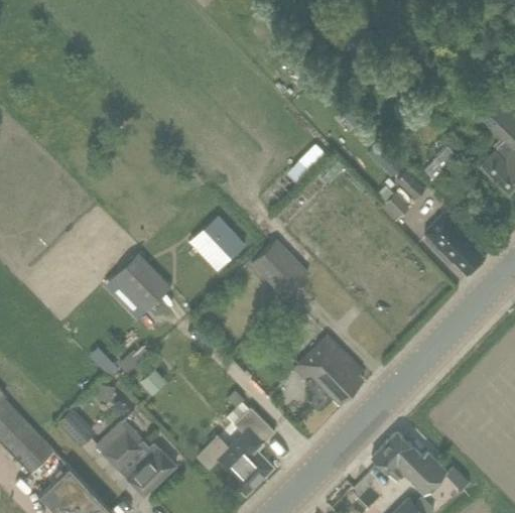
[(514,85),(503,97),(514,109),(514,85)]
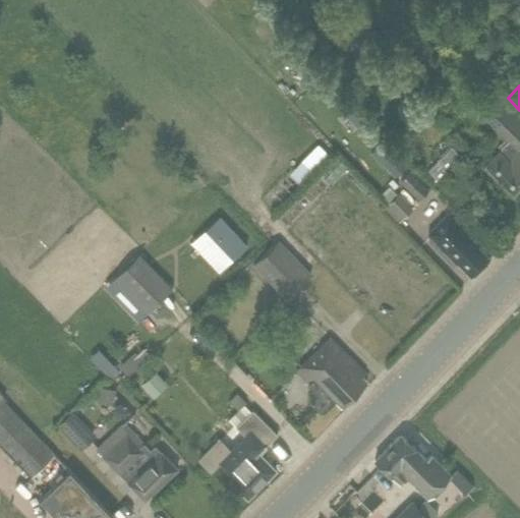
[(519,117),(489,88),(471,107),(511,144),(501,154),(500,154),(485,168),(514,196),(519,189),(519,117)]
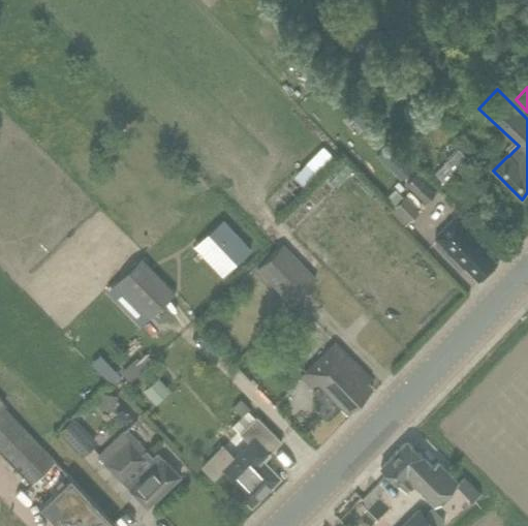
[(366,133),(376,123),(361,106),(350,117),(366,133)]
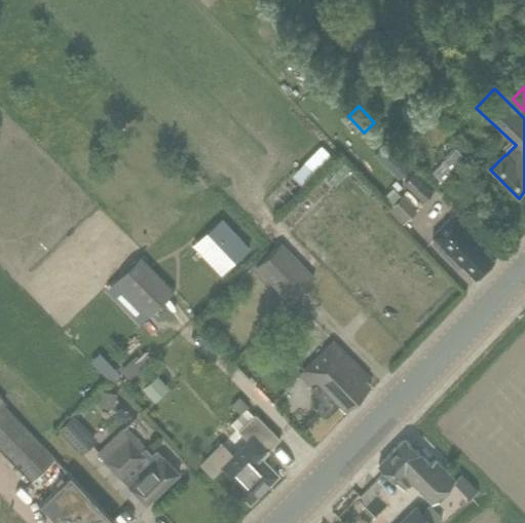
[(387,145),(375,156),(400,181),(412,169),(387,145)]
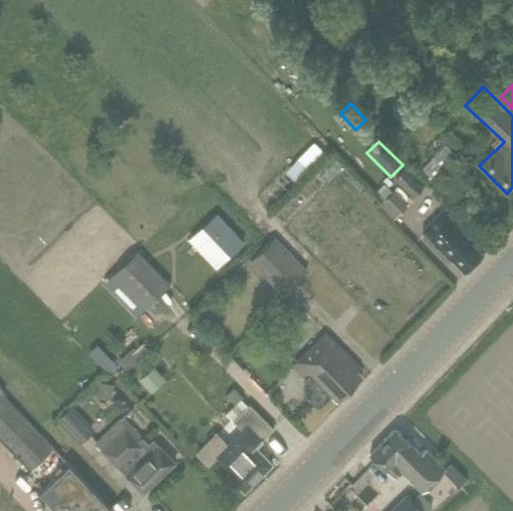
[(426,190),(412,178),(405,171),(395,182),(416,201),(426,190)]
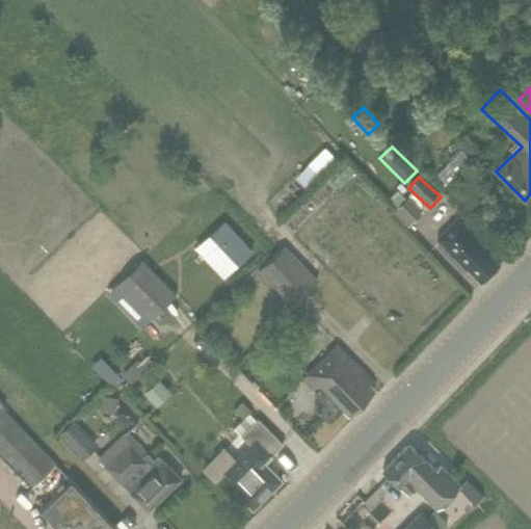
[(397,210),(413,226),(423,215),(408,200),(397,210)]
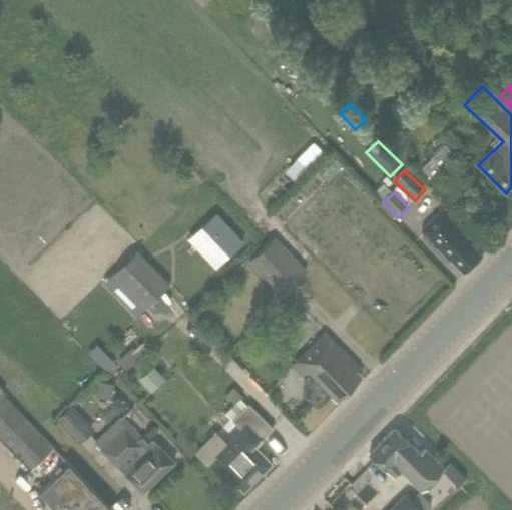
[(451,261),(464,275),(483,256),(472,244),(476,240),(446,209),(424,232),(427,235),(424,238),(448,264),(451,261)]
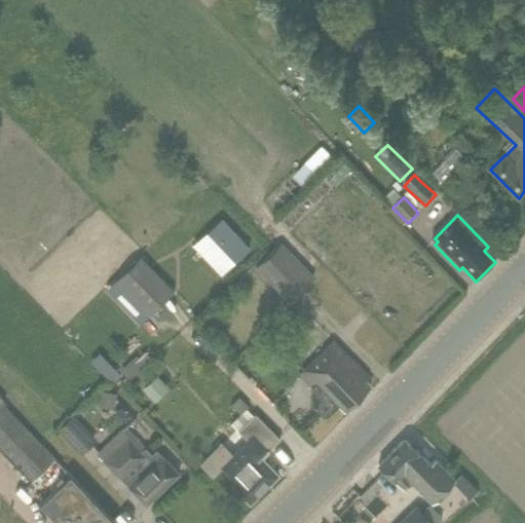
[(222,220),(194,247),(222,276),(251,250),(222,220)]
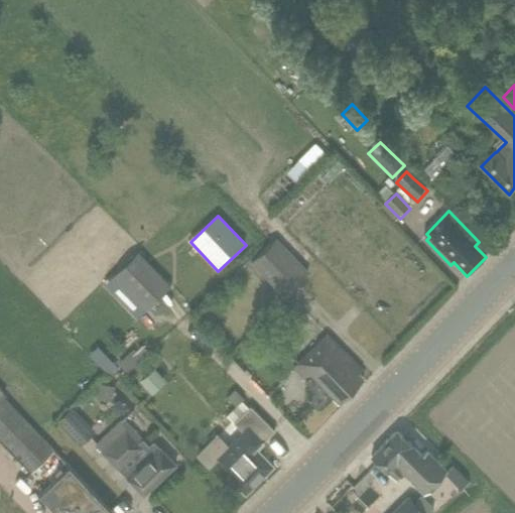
[(284,297),(286,295),(306,277),(305,276),(308,274),(278,242),(275,244),(276,245),(255,264),(254,265),(284,297)]
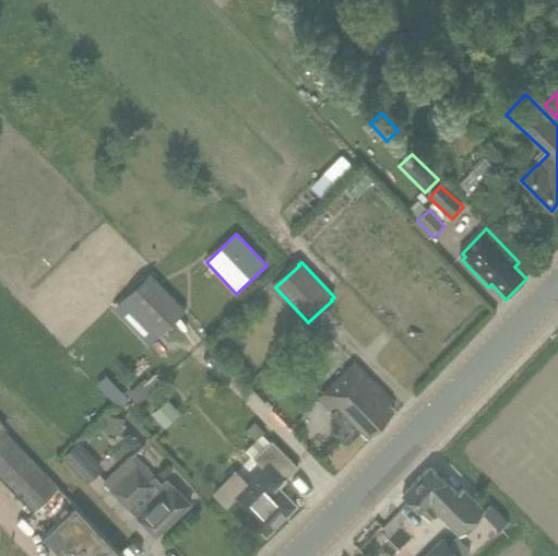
[(187,312),(150,275),(123,300),(159,339),(187,312)]
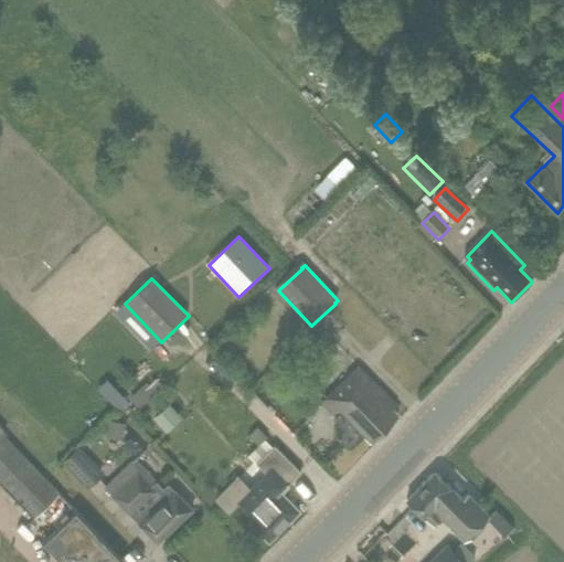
[(397,407),(359,369),(322,406),(338,422),(336,424),(344,432),(338,438),(348,448),(352,448),(364,436),(371,443),(397,416),(393,411),(397,407)]
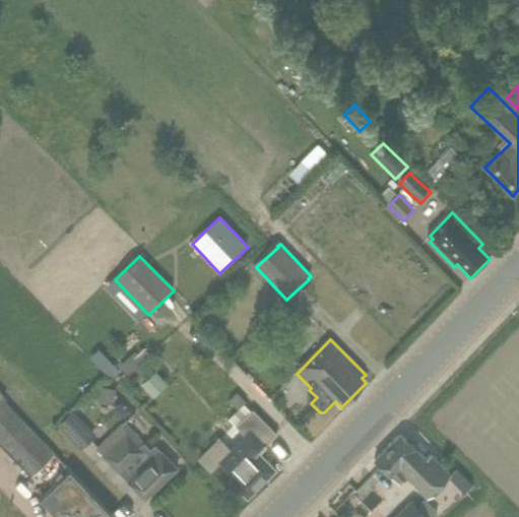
[(151,358),(144,349),(138,354),(136,353),(119,368),(128,378),(151,358)]
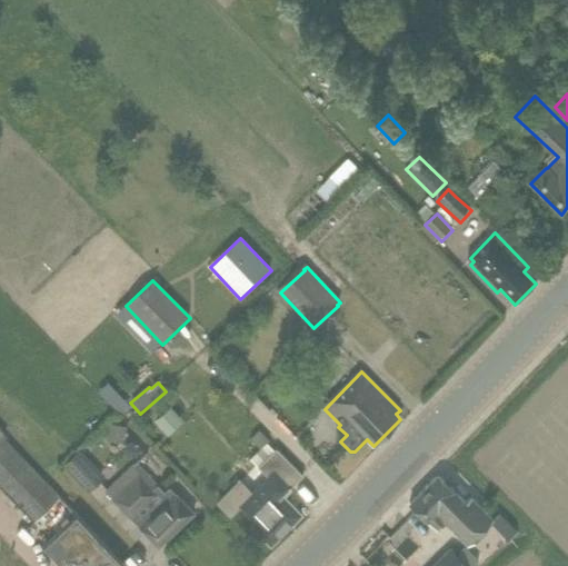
[(168,437),(183,423),(170,408),(155,423),(168,437)]
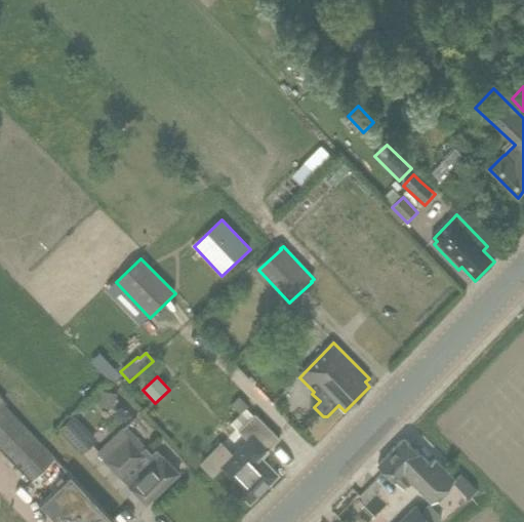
[(114,410),(117,395),(103,392),(99,407),(114,410)]
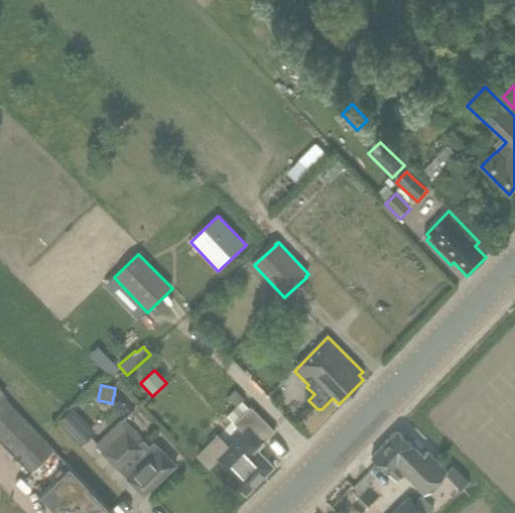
[(0,389),(0,442),(30,475),(54,452),(4,399),(6,396),(0,389)]
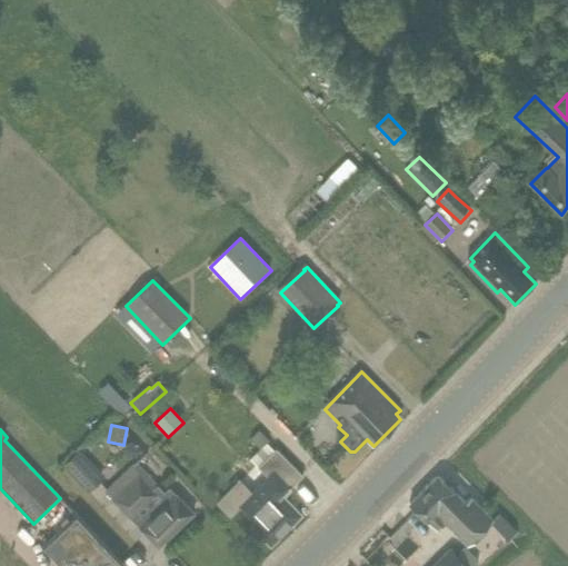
[(63,466),(89,494),(106,478),(79,450),(63,466)]
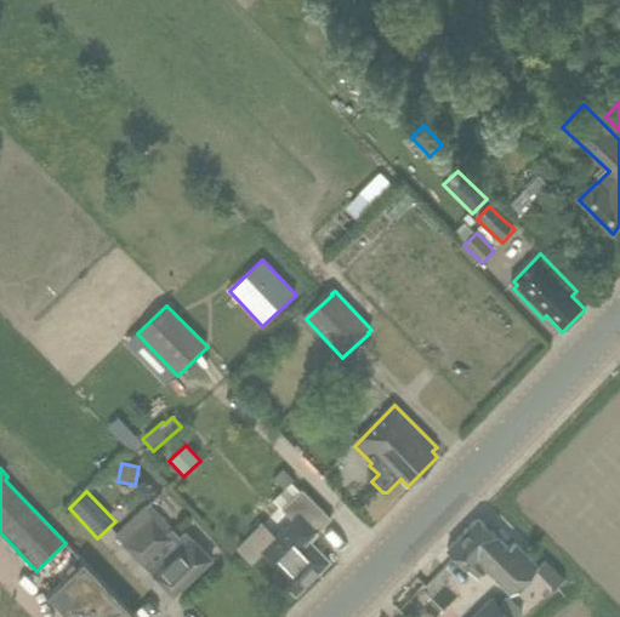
[(300,495),(284,509),(283,510),(294,520),(289,525),(282,533),(276,538),(262,525),(238,549),(252,563),(262,553),(279,570),(276,573),(296,594),(330,561),(310,542),(318,532),(330,520),(302,492),(300,495)]
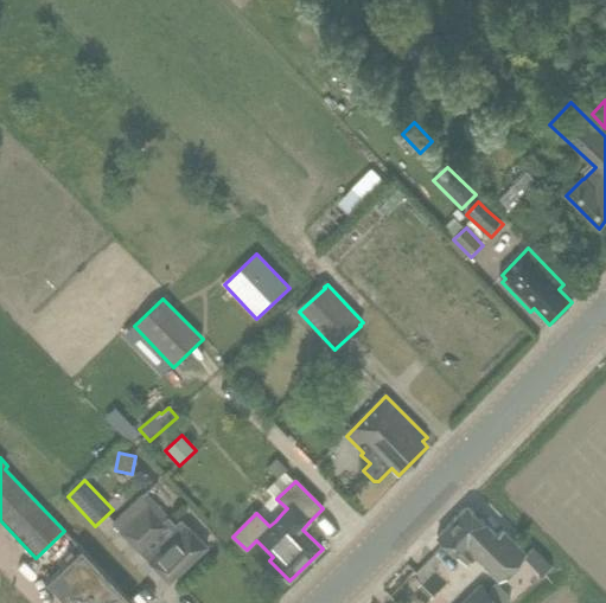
[(176,527),(145,495),(114,526),(170,584),(206,547),(182,521),(176,527)]
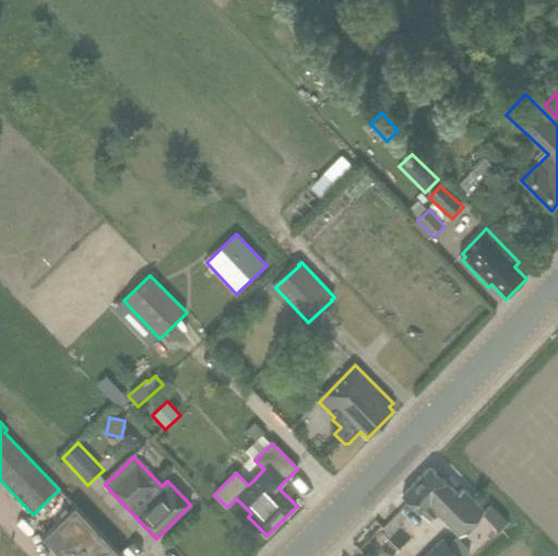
[(459,496),(431,468),(404,496),(430,522),(438,515),(460,536),(484,511),(463,491),(459,496)]
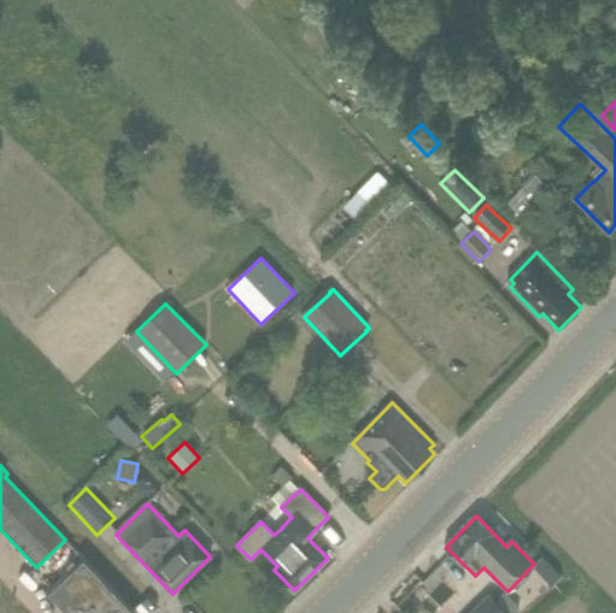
[(82,558),(47,591),(68,612),(134,612),(82,558)]
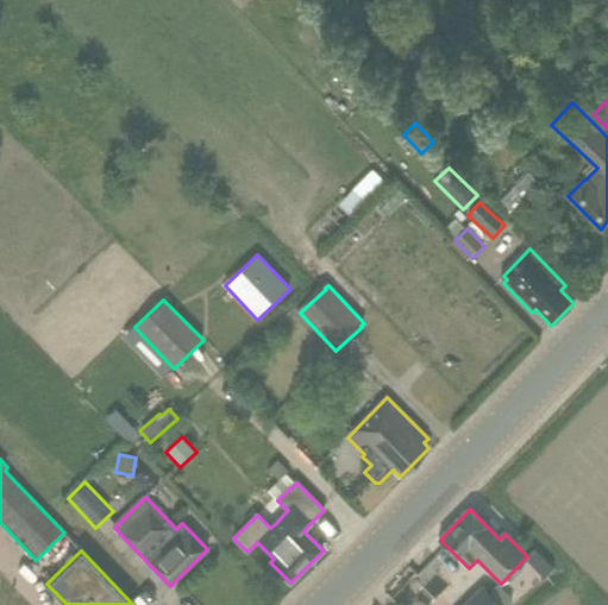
[(503,604),(486,587),(468,604),(503,604)]
